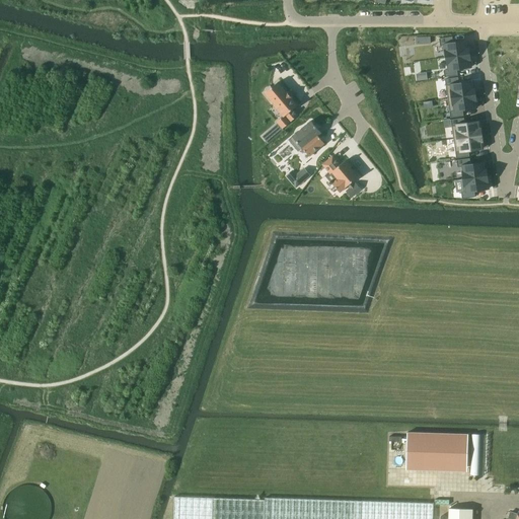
[(452,36),(439,39),(440,46),(442,46),(444,58),(469,54),(468,47),(467,47),(466,41),(453,43),(452,36)]
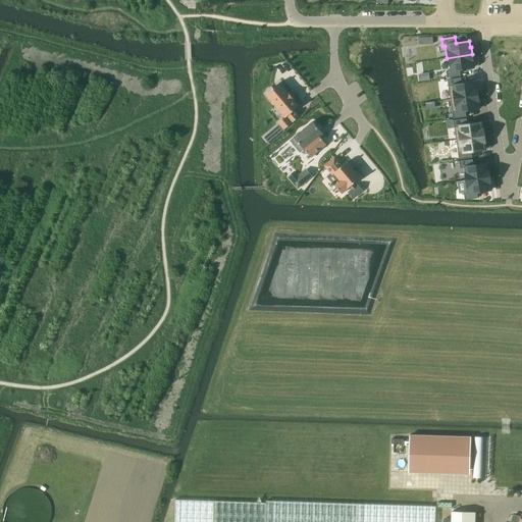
[(451,70),(447,70),(448,77),(460,75),(459,69),(473,67),(472,62),(473,62),(472,54),(447,58),(449,58),(450,65),(451,65),(451,70)]
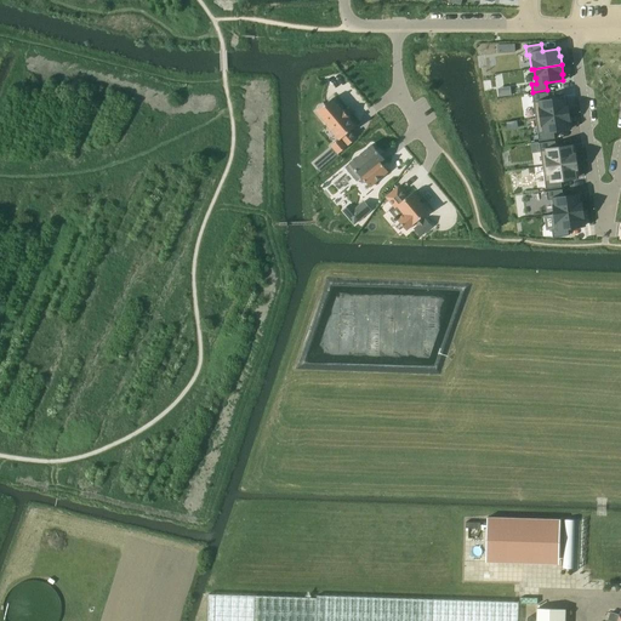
[(548,92),(533,95),(536,118),(569,113),(568,104),(567,104),(565,97),(548,100),(548,92)]
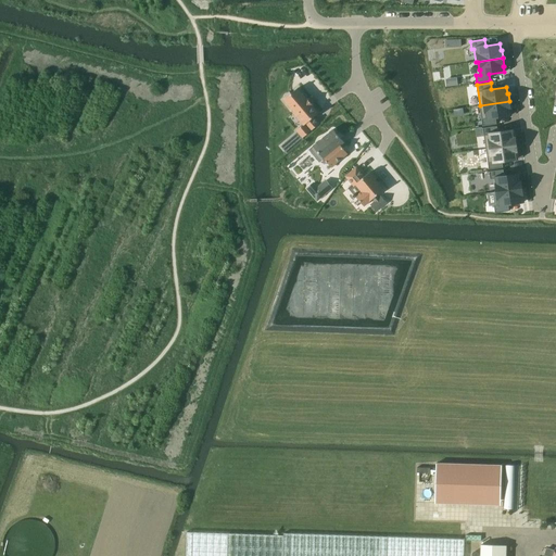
[(298,88),(283,100),(293,112),(293,113),(303,125),(297,130),(303,138),(319,124),(314,117),(318,113),(313,106),(306,99),(298,88)]
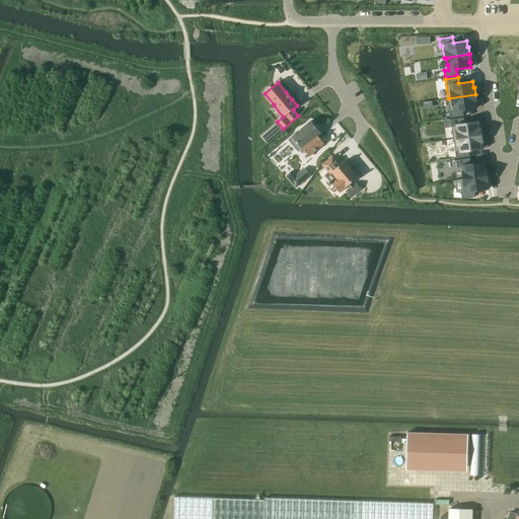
[(475,94),(448,98),(450,118),(463,116),(462,109),(476,107),(475,102),(476,102),(475,94)]
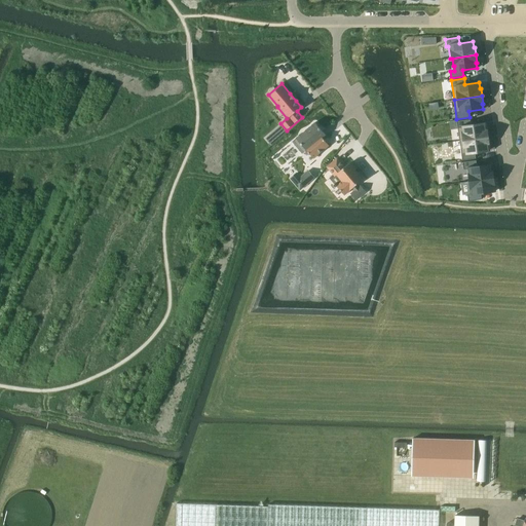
[(470,119),(457,121),(459,141),(487,137),(486,129),(485,123),(471,125),(470,119)]
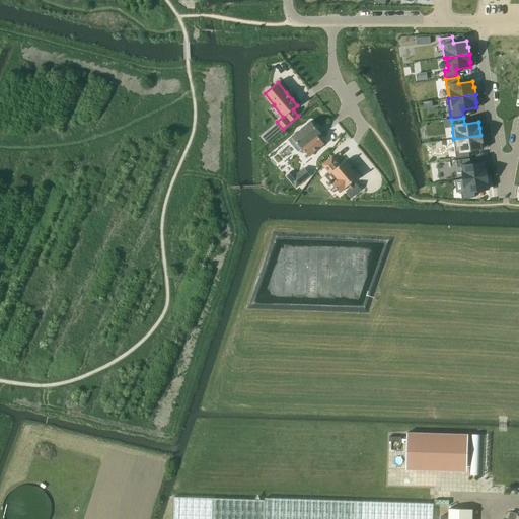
[(291,138),(289,140),(291,142),(290,142),(297,149),(298,151),(300,149),(300,150),(302,148),(309,156),(324,144),(317,136),(320,133),(311,121),(292,137),(291,138)]
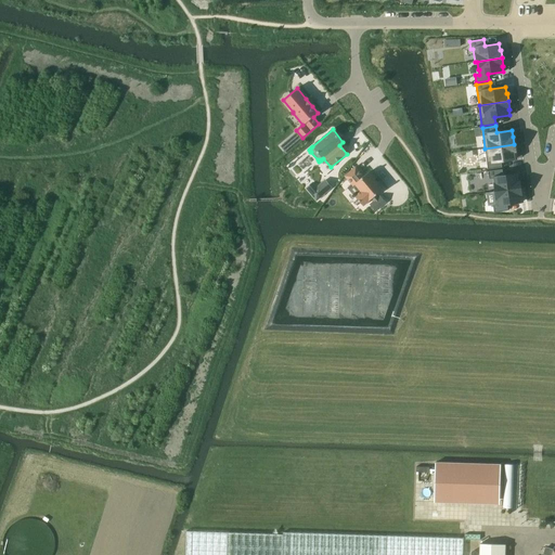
[(514,144),(485,149),(488,169),(502,167),(501,160),(516,158),(515,153),(516,153),(514,144)]
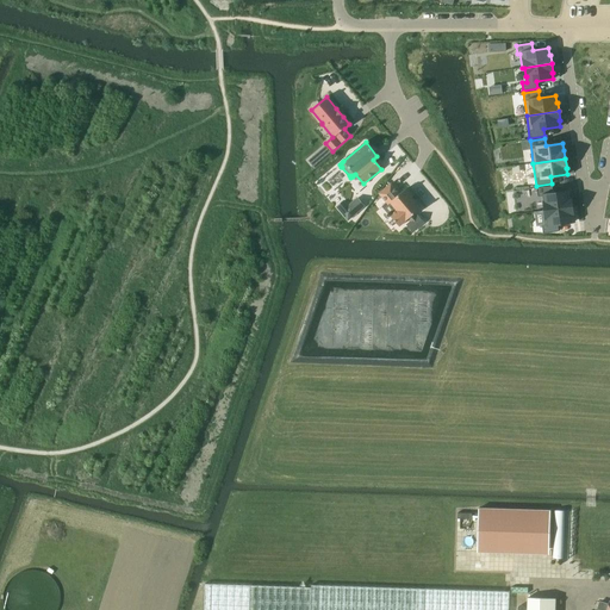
[(391,184),(379,193),(388,205),(391,203),(397,210),(390,216),(399,226),(408,219),(410,222),(406,225),(412,232),(424,223),(418,216),(416,217),(415,213),(421,207),(405,190),(399,194),(391,184)]
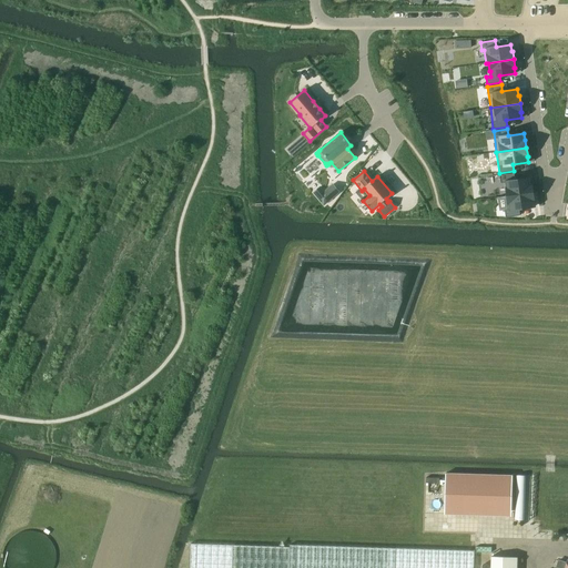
[(514,173),(499,175),(500,182),(506,182),(507,188),(506,188),(507,195),(505,195),(505,196),(533,192),(531,184),(530,178),(515,180),(514,173)]
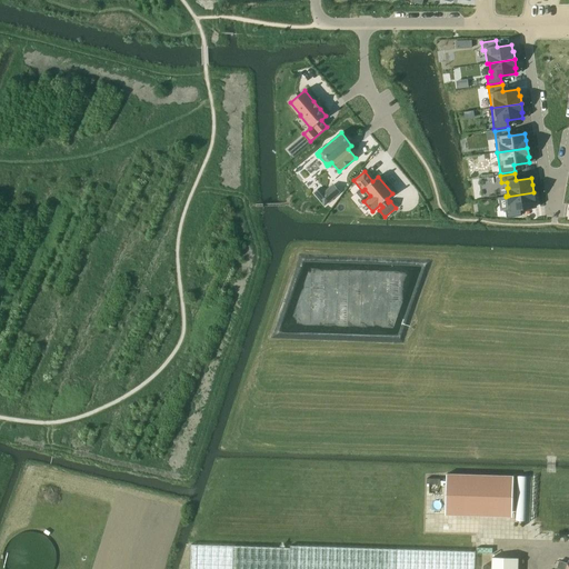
[(321,187),(313,193),(325,206),(340,192),(333,185),(325,192),(321,187)]
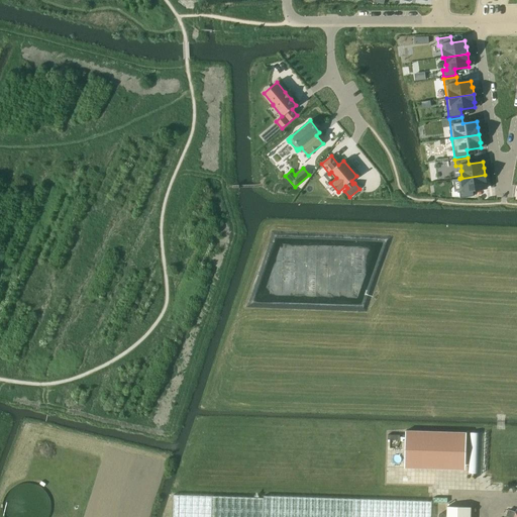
[(461,191),(459,191),(460,198),(474,196),(473,190),(486,188),(486,183),(485,175),(459,179),(461,191)]
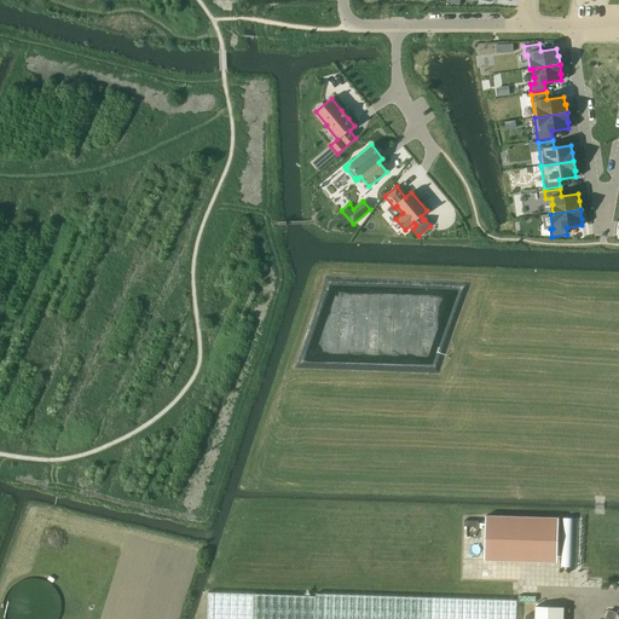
[(485,515),(484,553),(557,555),(559,518),(485,515)]
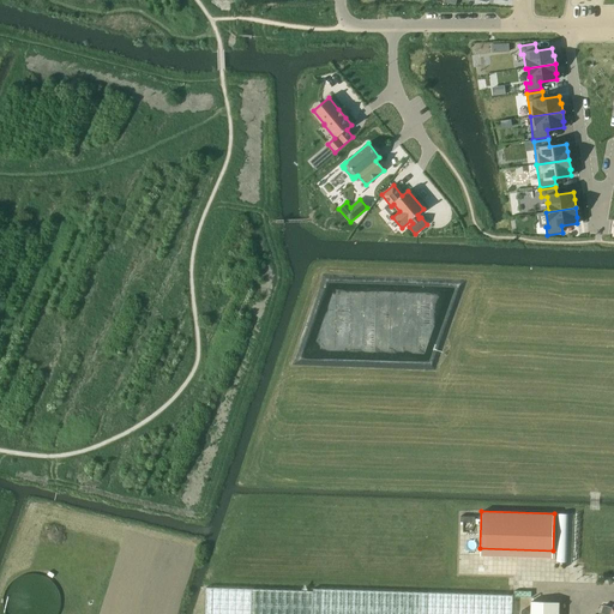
[(558,613),(559,603),(531,602),(530,613),(512,613),(513,595),(313,589),(313,593),(204,589),(203,613),(558,613)]
